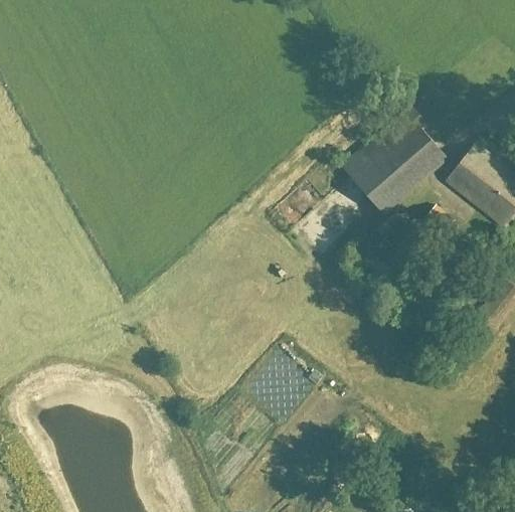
[(383,215),(449,158),(421,129),(426,124),(409,104),(339,164),(383,215)]
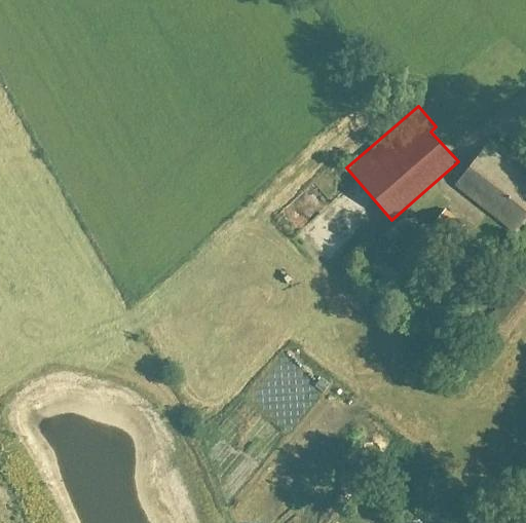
[(513,230),(525,213),(525,180),(484,147),(454,184),(513,230)]
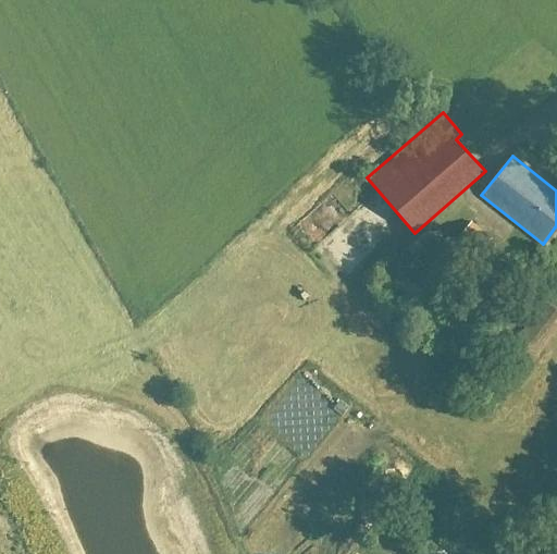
[(480,263),(496,242),(470,220),(453,242),(480,263)]
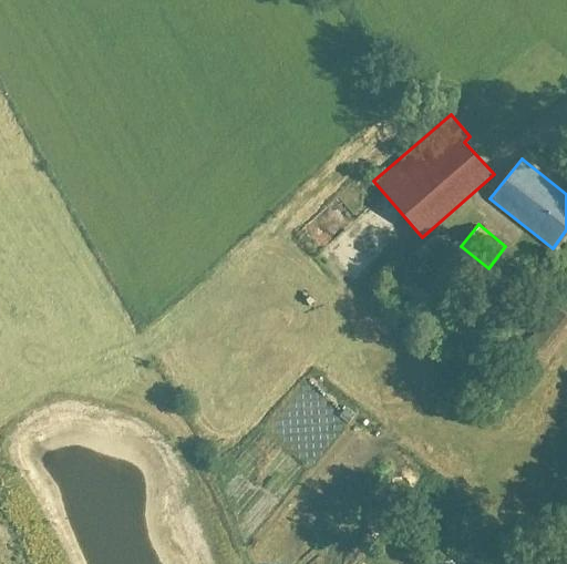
[(437,277),(460,257),(435,232),(394,269),(419,297),(437,277)]
